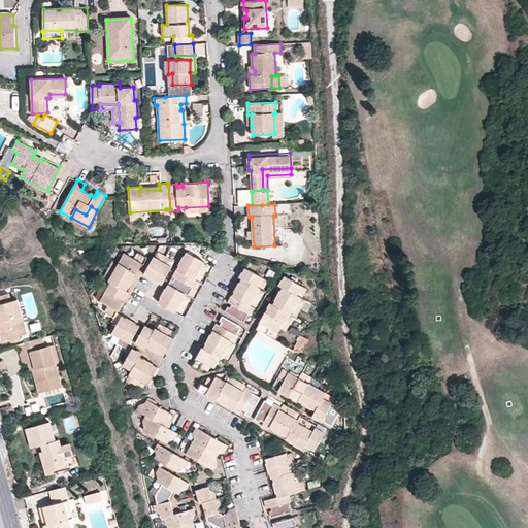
[(125,253),(118,264),(113,271),(109,278),(108,281),(111,282),(110,283),(106,291),(103,296),(98,306),(114,317),(118,310),(119,311),(129,292),(127,290),(142,263),(144,264),(147,258),(138,253),(130,249),(127,254),(125,253)]
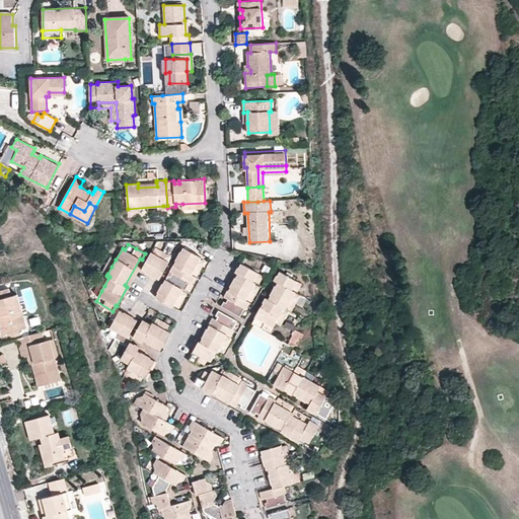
[(153,252),(160,256),(163,252),(156,247),(153,252)]
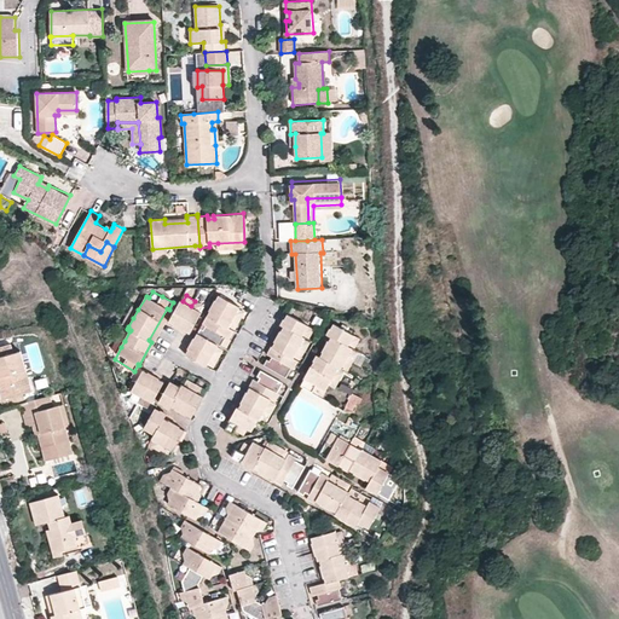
[(233,317),(238,308),(239,306),(219,295),(215,300),(214,300),(209,310),(210,311),(203,323),(204,324),(203,330),(200,328),(195,339),(194,337),(187,347),(189,348),(185,354),(207,365),(208,364),(213,356),(218,346),(220,345),(225,335),(230,339),(233,331),(227,328),(229,325),(233,317)]
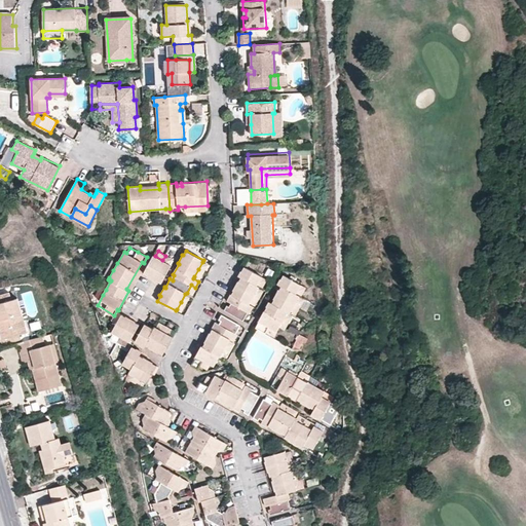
[(162,260),(155,256),(154,256),(144,273),(161,283),(171,265),(170,264),(162,260)]
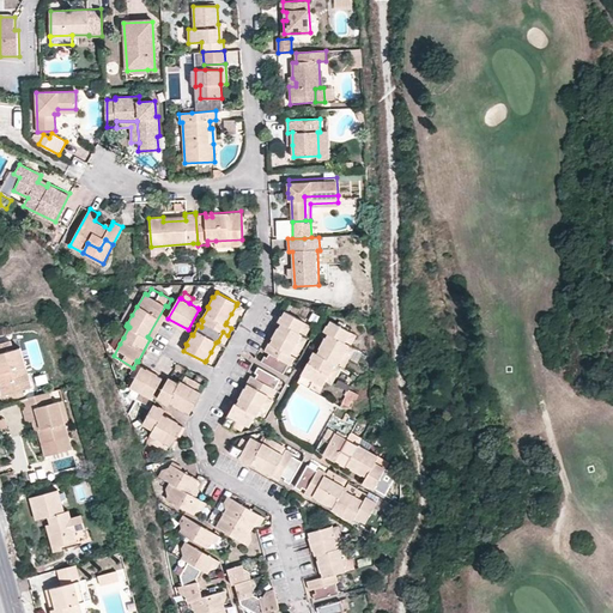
[(193,298),(189,303),(198,308),(201,302),(193,298)]
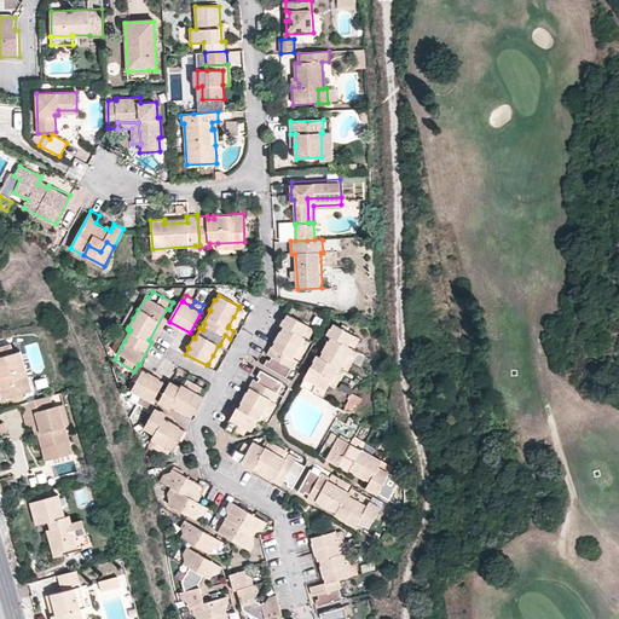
[(133,307),(128,314),(133,318),(138,310),(133,307)]
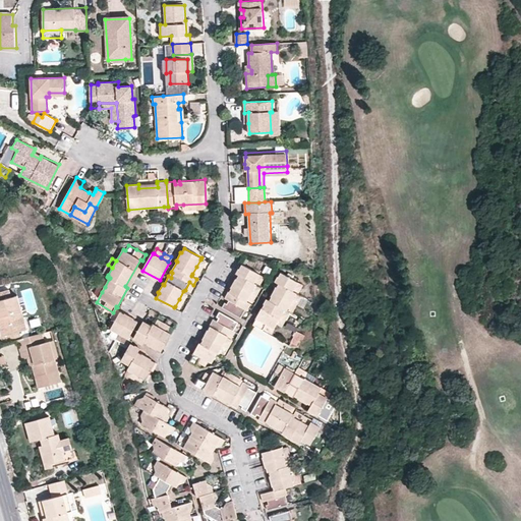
[(206,263),(200,259),(196,267),(201,270),(206,263)]
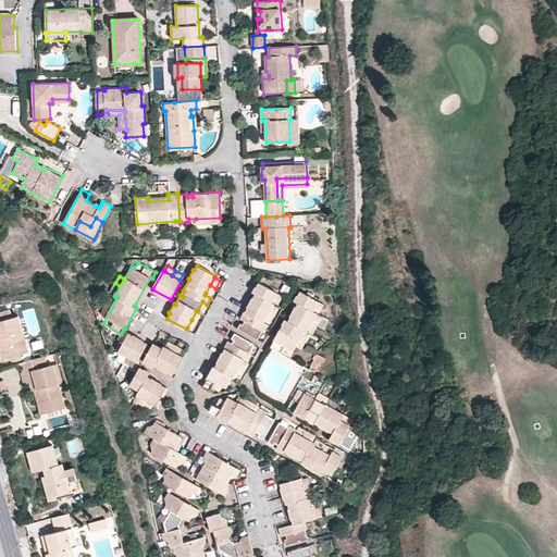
[(115,294),(120,286),(115,283),(110,292),(115,294)]
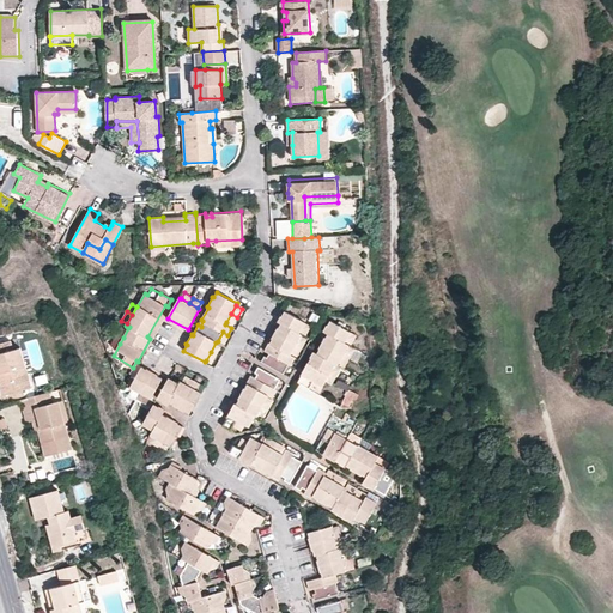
[(308,323),(285,311),(281,315),(280,315),(277,321),(281,323),(279,328),(278,327),(271,338),(272,339),(271,343),(269,341),(265,350),(269,353),(266,356),(262,360),(284,374),(289,364),(291,364),(296,356),(292,353),(296,345),(302,337),(303,334),(308,323)]
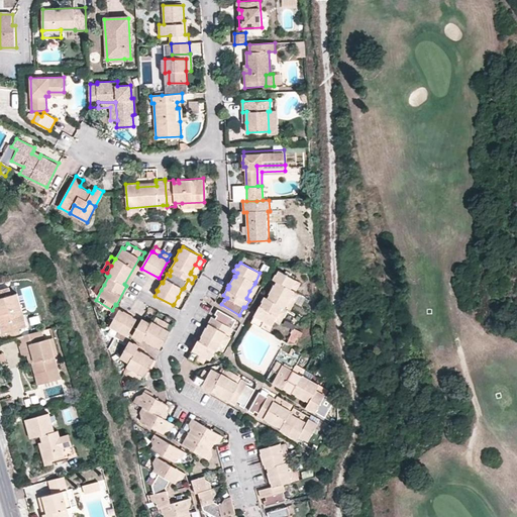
[(200,268),(195,265),(191,272),(196,275),(200,268)]
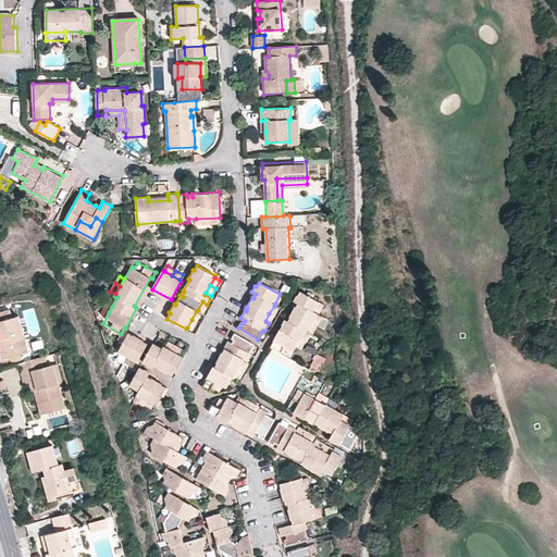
[(321,301),(300,291),(298,296),(297,295),(294,299),(298,304),(296,307),(295,306),(289,317),(291,317),(288,320),(285,319),(283,323),(283,324),(281,329),(280,329),(274,338),(275,339),(271,346),(282,353),(285,346),(294,351),(297,347),(300,341),(305,332),(306,333),(307,331),(312,323),(317,314),(317,313),(314,312),(314,311),(321,301)]
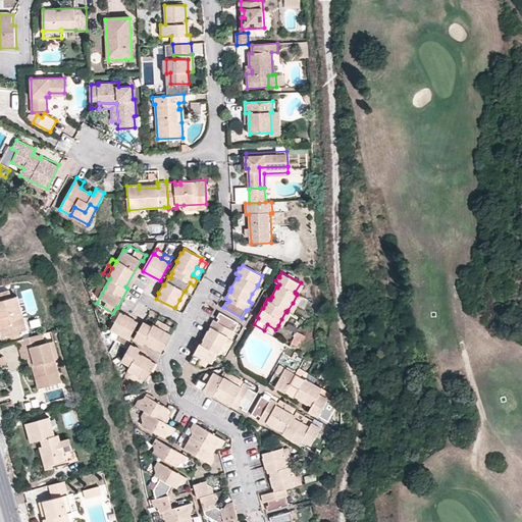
[(104,276),(100,284),(105,288),(109,279),(104,276)]
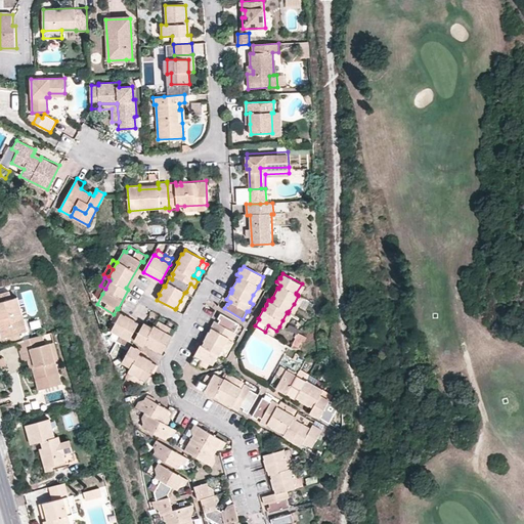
[(305,286),(302,284),(296,293),(300,295),(305,286)]
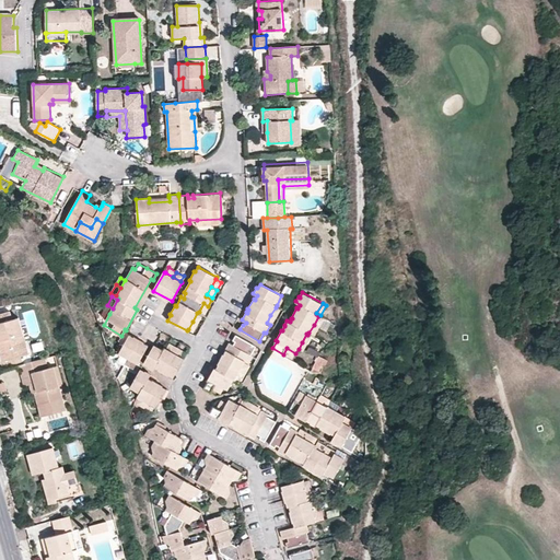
[(280,310),(276,307),(270,315),(276,318),(280,310)]
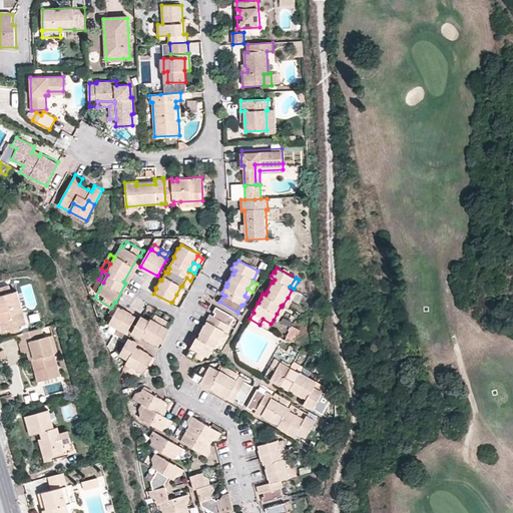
[(0,287),(0,320),(3,330),(26,323),(17,290),(10,292),(8,285),(0,287)]
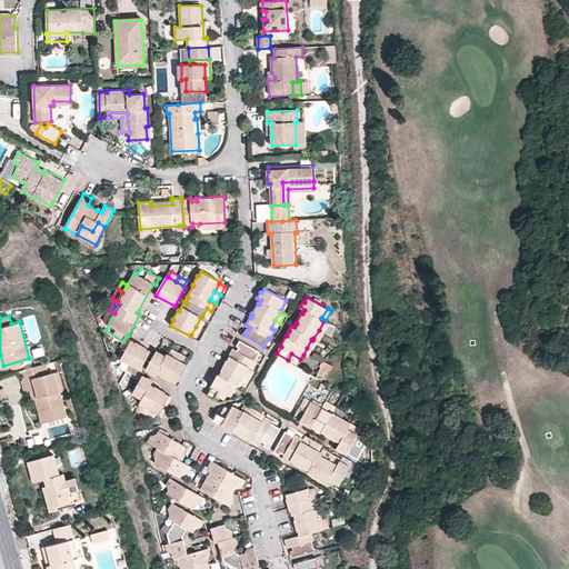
[(206,321),(200,318),(196,327),(201,330),(206,321)]
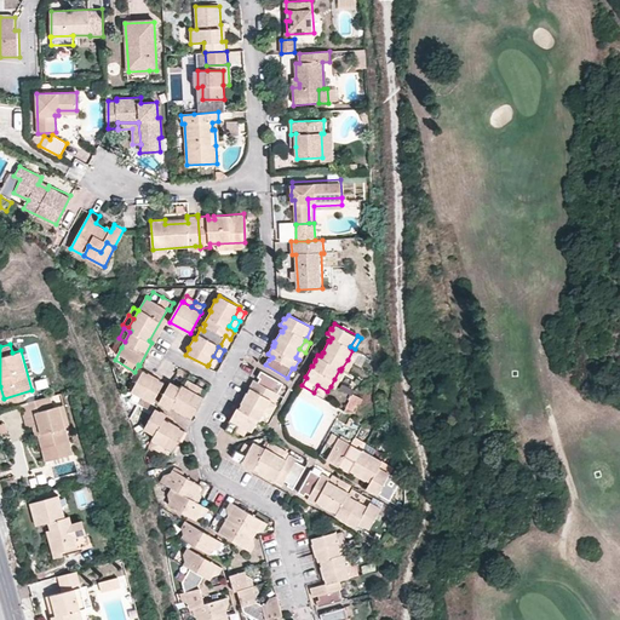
[(305,352),(299,349),(296,357),(299,360),(300,361),(305,352)]
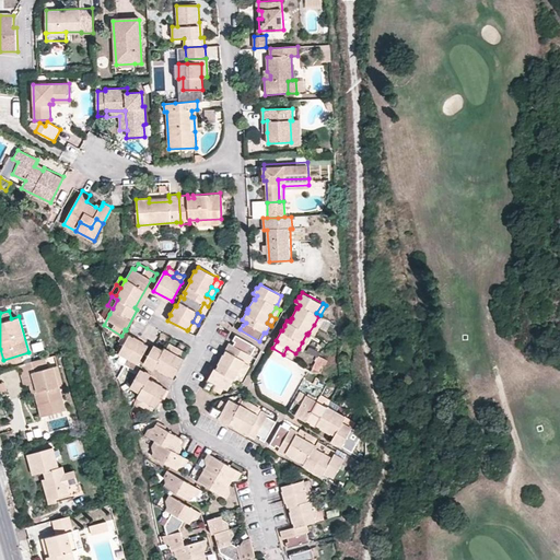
[(324,319),(318,316),(314,325),(319,327),(324,319)]
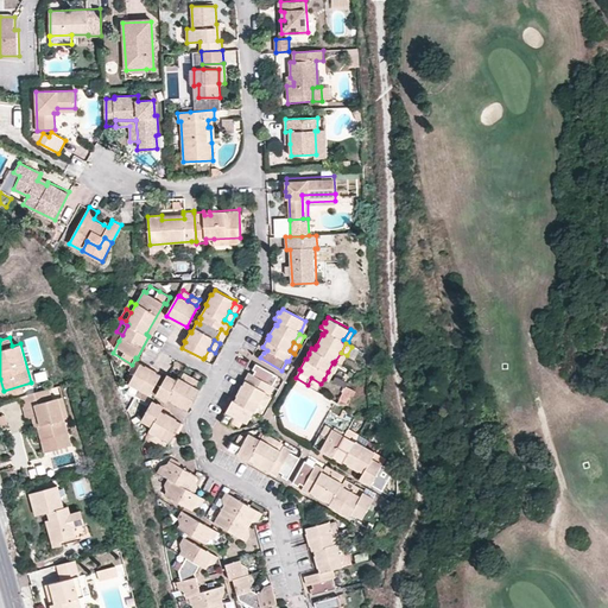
[(215,353),(209,349),(204,358),(209,361),(215,353)]
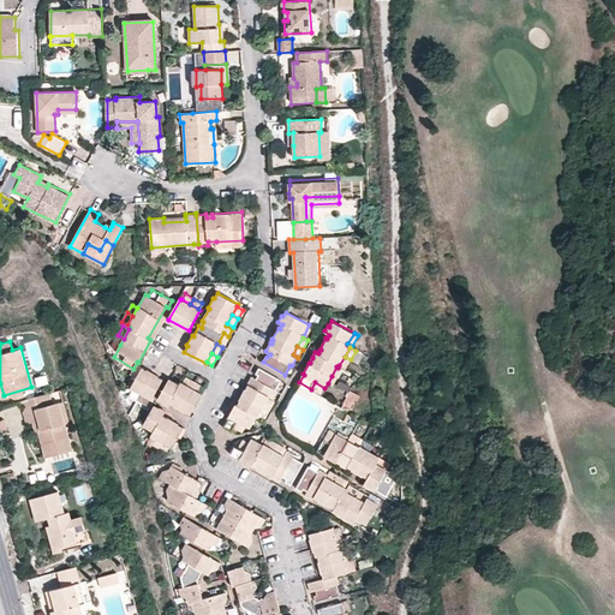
[(351,359),(345,357),(339,365),(346,369),(351,359)]
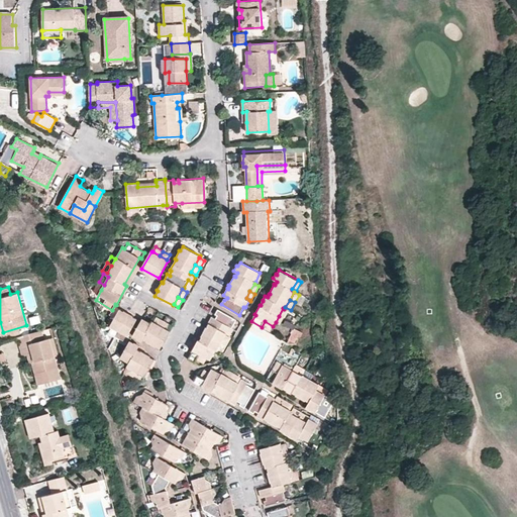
[(110,326),(112,327),(118,330),(126,335),(127,336),(136,319),(133,317),(134,315),(124,310),(123,311),(119,309),(110,326)]
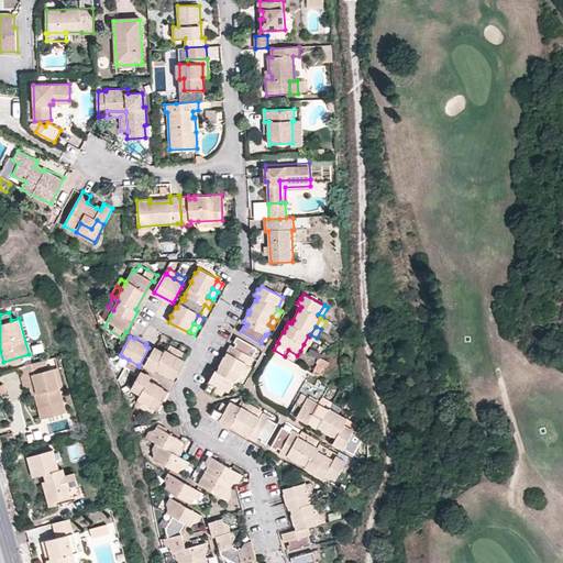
[(257,348),(238,338),(235,342),(239,343),(235,346),(231,344),(227,351),(229,352),(225,356),(224,355),(219,365),(220,366),(218,371),(216,371),(210,379),(211,382),(207,389),(213,394),(214,390),(218,385),(227,390),(230,393),(235,382),(239,381),(243,373),(247,365),(250,366),(255,357),(253,356),(257,348)]
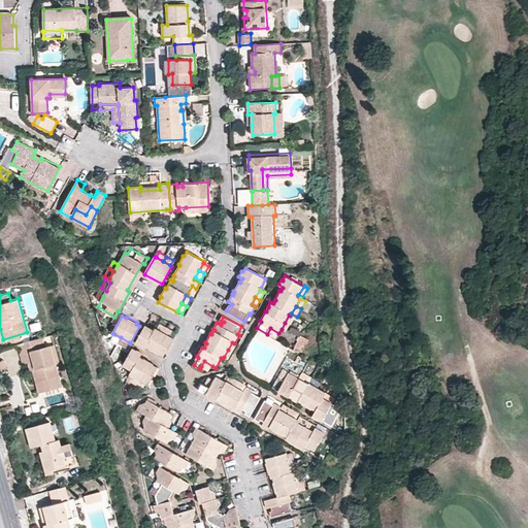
[(160,323),(157,329),(165,333),(167,327),(160,323)]
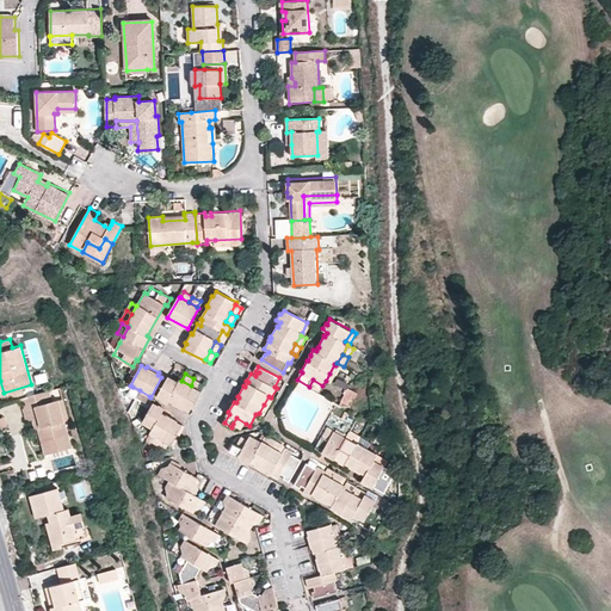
[(168,376),(166,381),(176,387),(179,382),(168,376)]
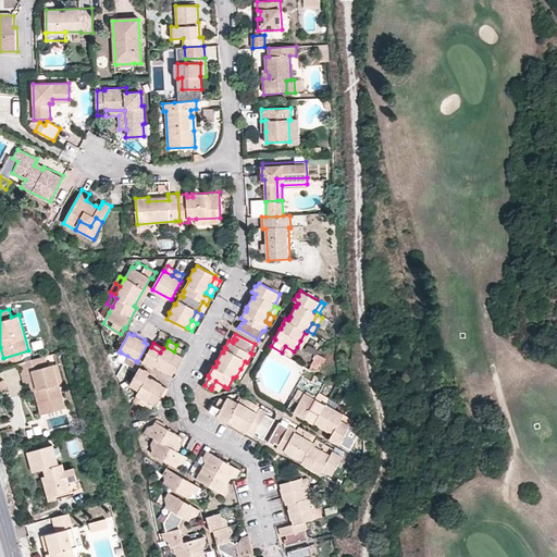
[(258,346),(255,344),(250,353),(252,354),(257,356),(260,348),(258,346)]
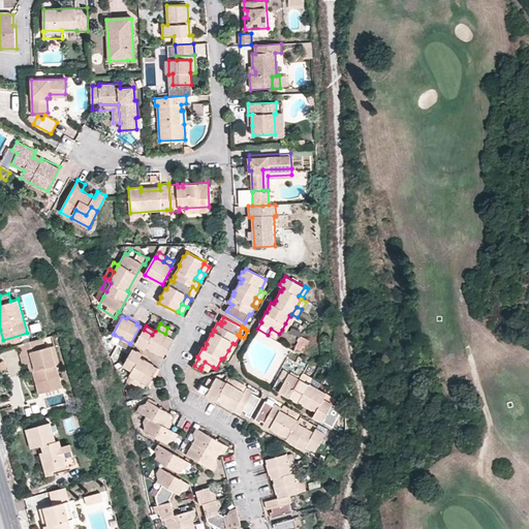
[(167,328),(165,334),(173,338),(175,333),(167,328)]
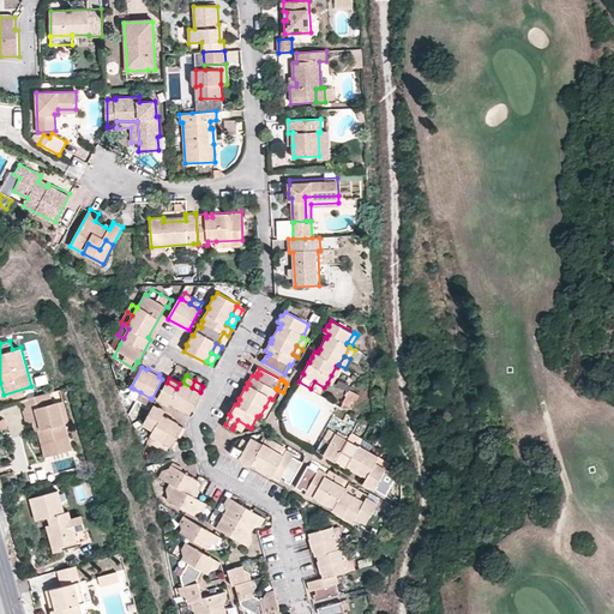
[(181,381),(180,384),(176,389),(167,383),(158,398),(162,401),(162,402),(169,405),(172,402),(191,414),(202,392),(200,392),(192,387),(182,383),(181,381)]
